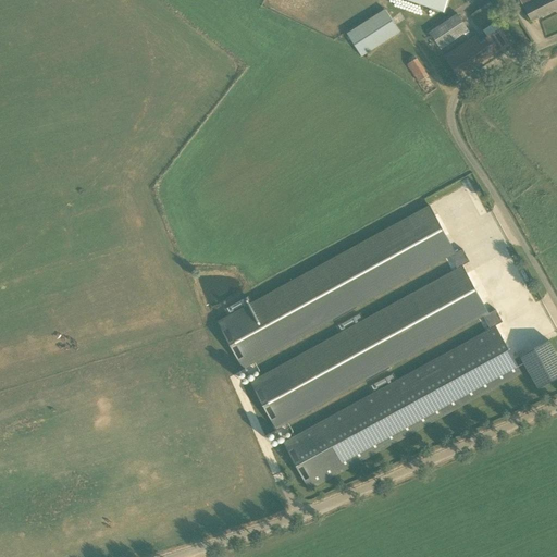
[(406,0),(444,13),(447,0),(406,0)]
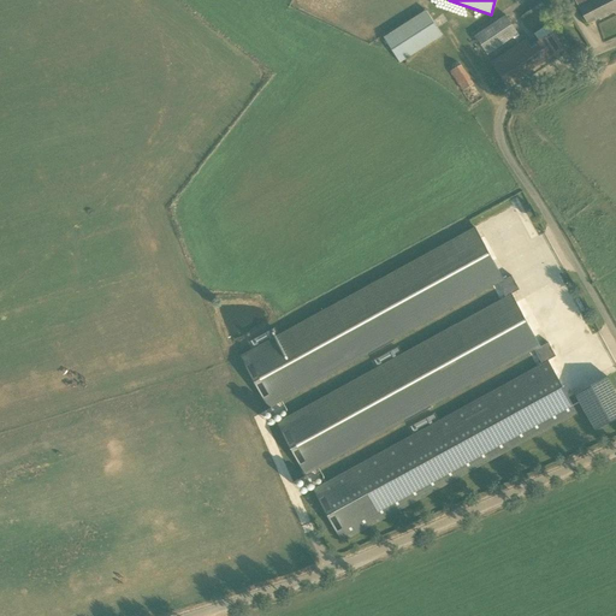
[(615,0),(575,0),(580,7),(588,24),(615,9),(615,0)]
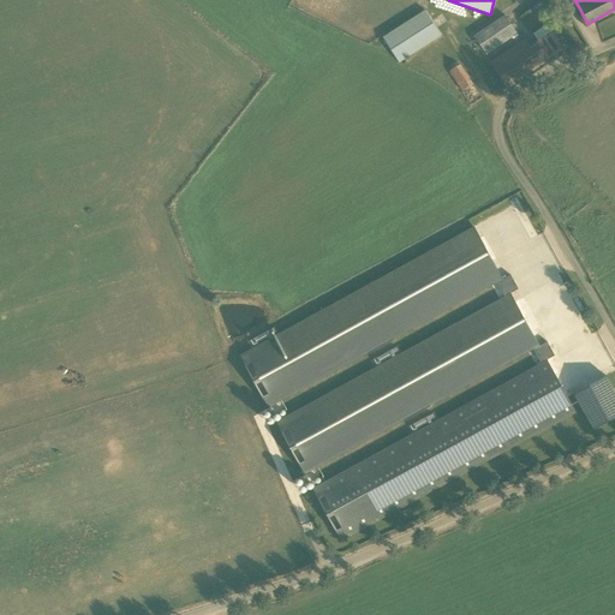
[(400,63),(442,36),(424,10),(382,36),(400,63)]
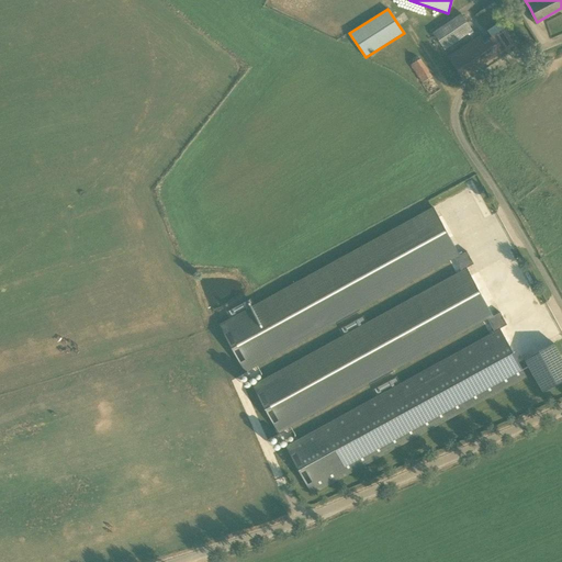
[(460,13),(431,33),(444,49),(454,42),(458,47),(475,35),(460,13)]
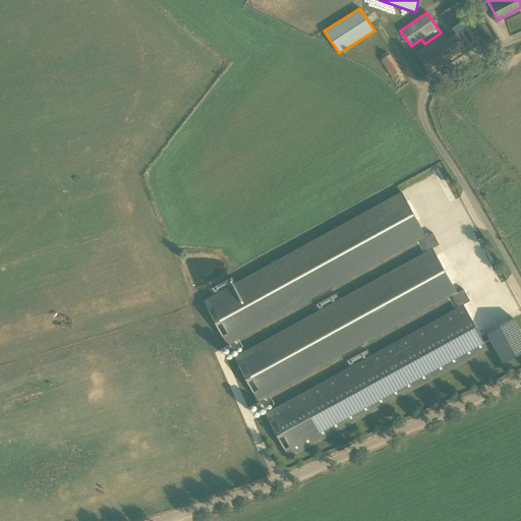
[(465,49),(473,44),(477,41),(468,27),(464,30),(463,27),(448,39),(444,33),(416,52),(429,71),(464,49),(465,49)]
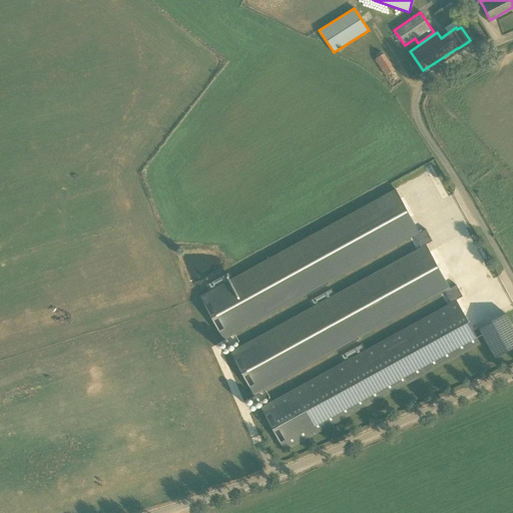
[(386,76),(395,70),(384,54),(375,59),(386,76)]
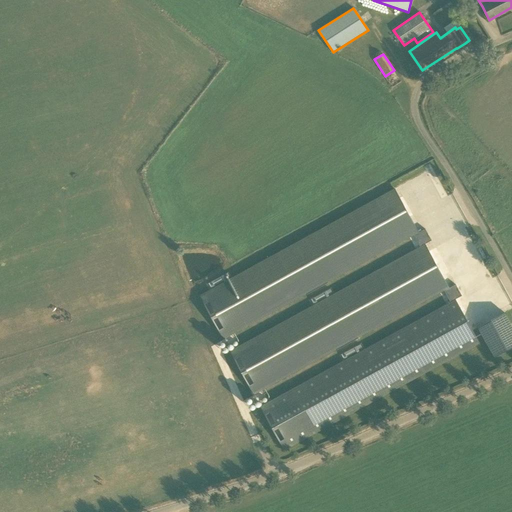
[(407,214),(393,190),(253,266),(198,296),(221,339),(411,235),(418,248),(228,352),(252,394),(442,291),(449,303),(259,407),(282,450),(477,343),(454,300),(460,297),(453,284),(447,288),(423,245),(430,241),(423,229),(417,232),(414,228),(407,214)]
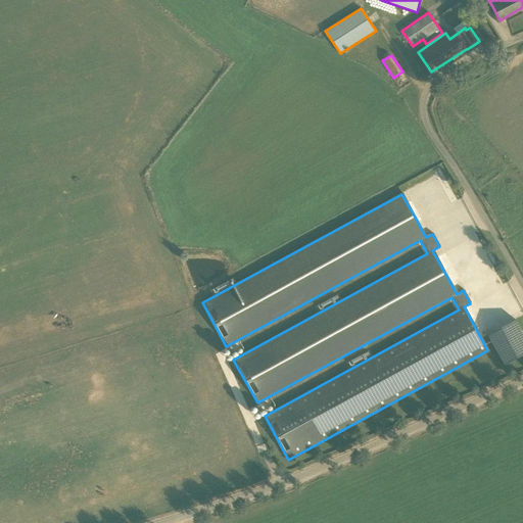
[(522,332),(516,320),(489,334),(506,366),(522,355),(522,332)]
